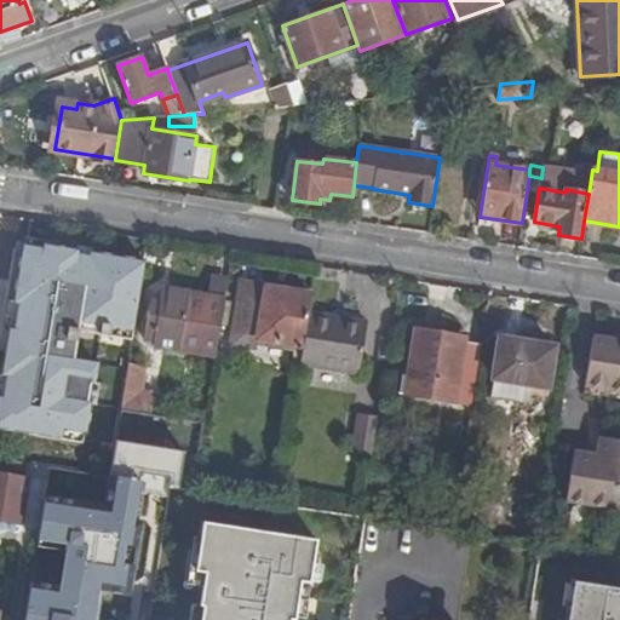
[(12,321),(132,340),(145,263),(26,244),(12,321)]
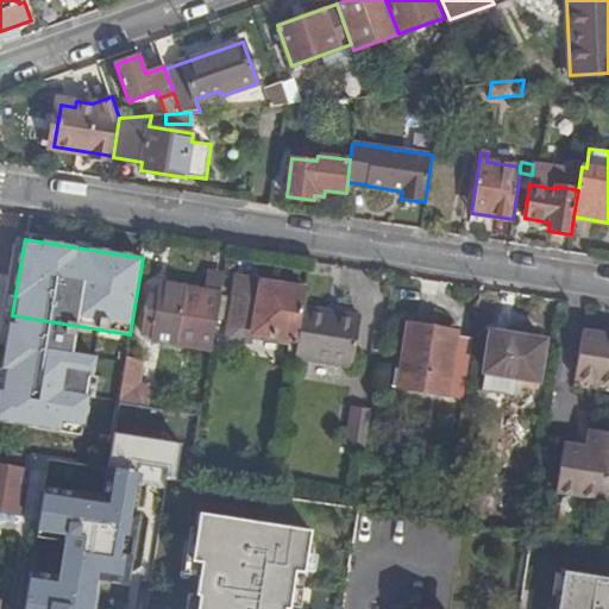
[(303,307),(306,289),(238,278),(228,337),(252,340),(253,333),(289,339),(288,351),(296,352),(303,307)]
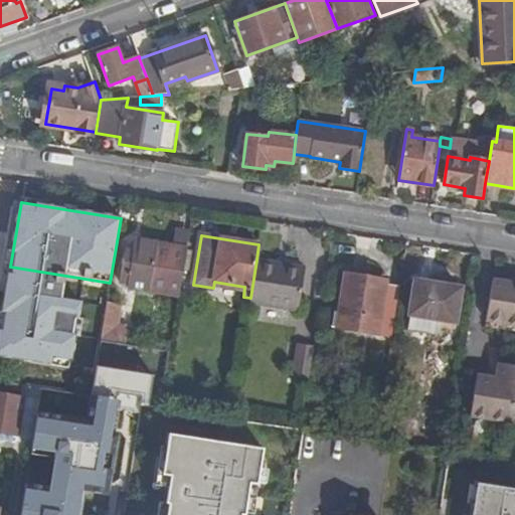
[(187,247),(136,239),(134,252),(126,251),(121,282),(129,283),(128,287),(179,295),(187,247)]
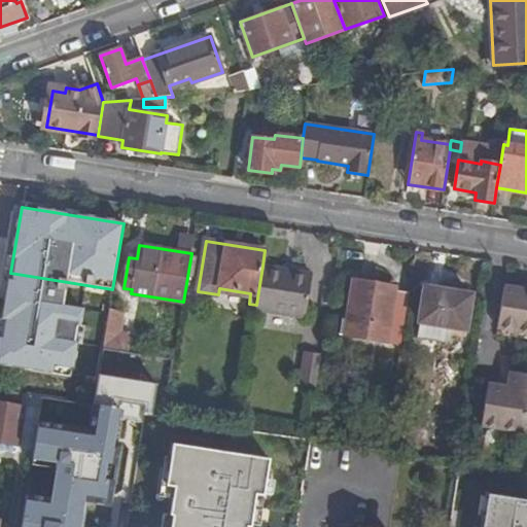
[(255,309),(305,317),(312,274),(262,266),(256,305),(255,309)]
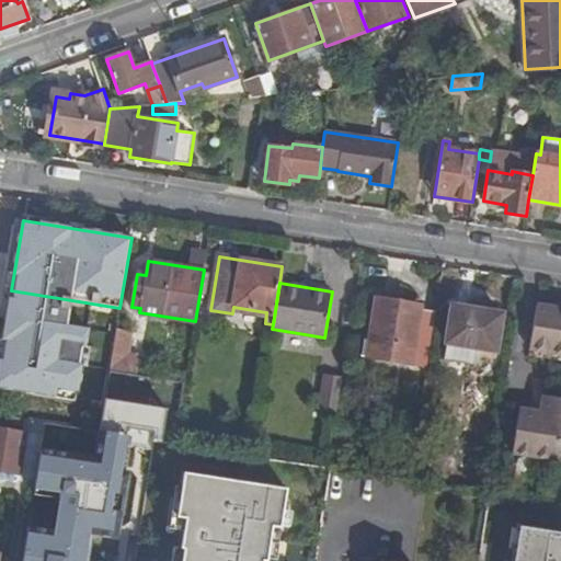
[(420,306),(377,298),(368,356),(411,363),(415,340),(431,342),(436,311),(420,309),(420,306)]
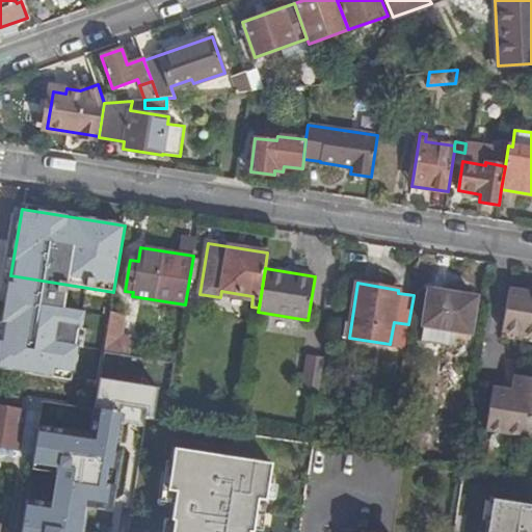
[(531,292),(508,289),(502,330),(531,335),(531,292)]
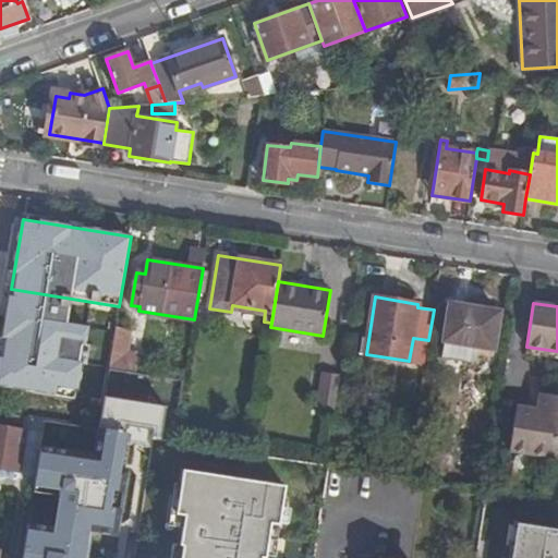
[(499,313),(450,305),(445,341),(474,347),(493,349),(499,313)]
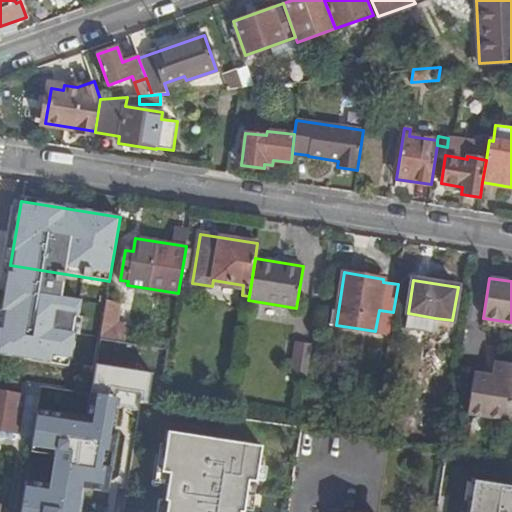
[(71,358),(80,302),(7,289),(0,328),(0,353),(51,363),(53,355),(71,358)]
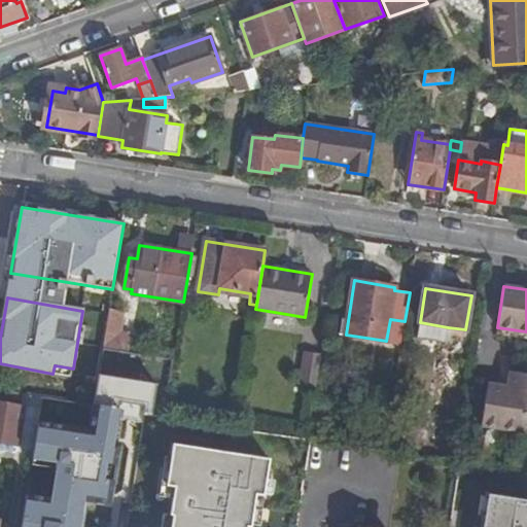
[(124,311),(109,309),(103,347),(130,351),(132,335),(120,332),(124,311)]
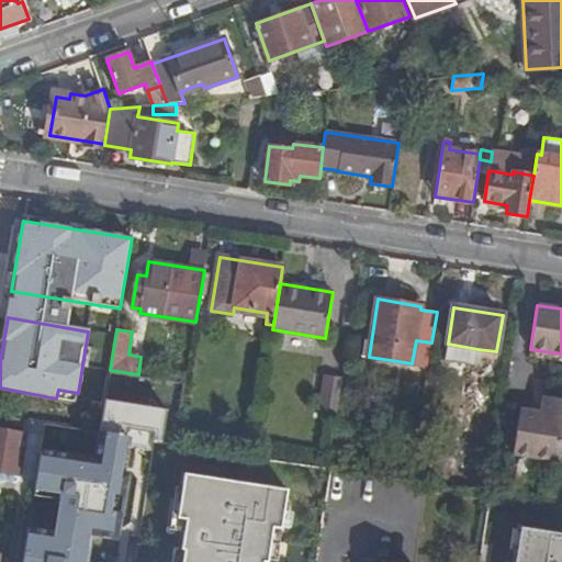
[(478,349),(448,344),(446,359),(475,363),(478,349)]
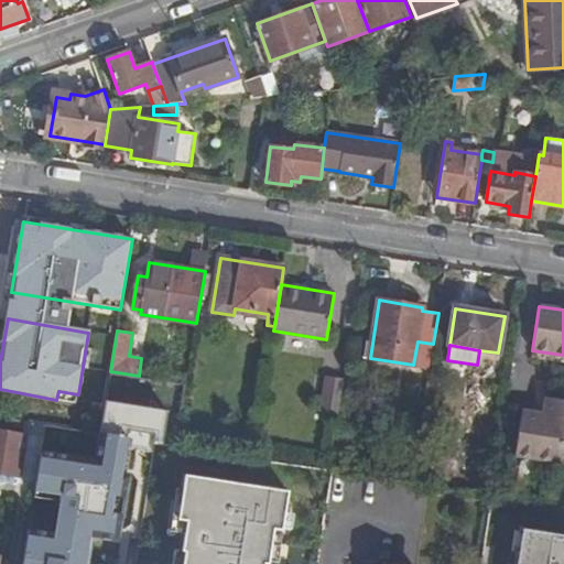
[(563,355),(532,350),(531,357),(563,362),(563,355)]
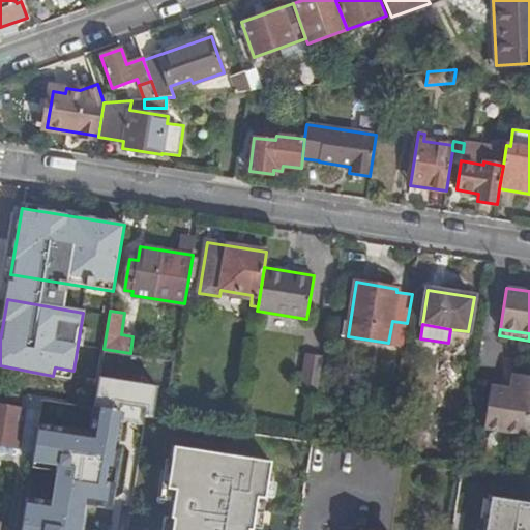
[(323,355),(307,353),(301,386),(318,388),(323,355)]
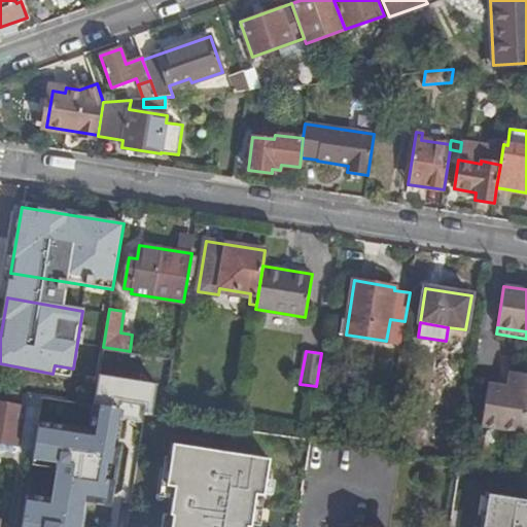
[(526,374),(512,372),(508,387),(488,384),(482,425),(526,431),(526,374)]
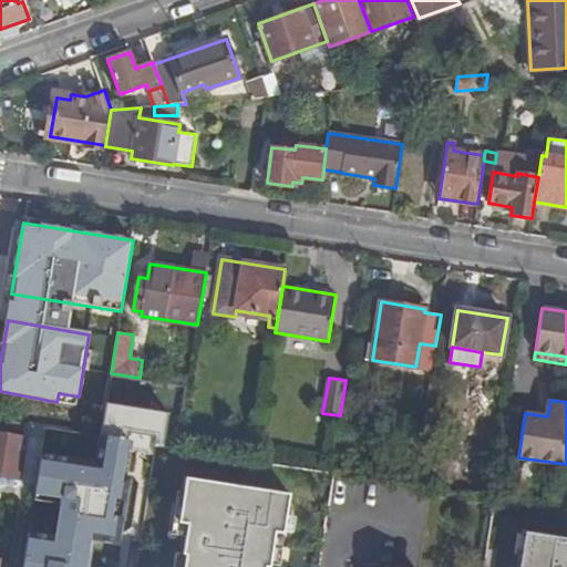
[(19,480),(37,482),(40,461),(45,428),(24,423),(23,436),(26,437),(19,480)]
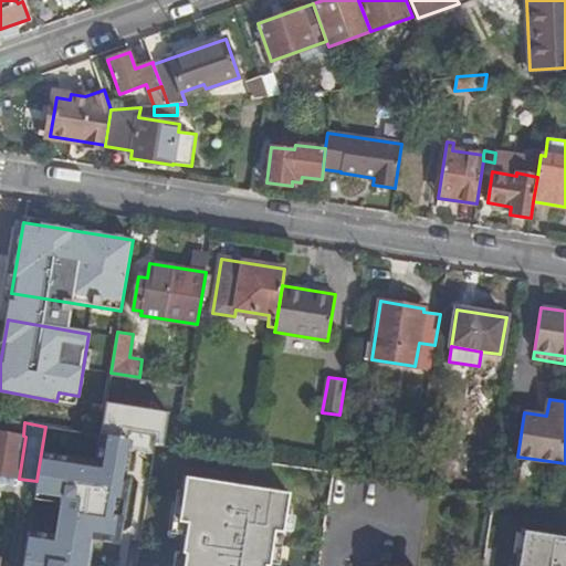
[(23,436),(0,432),(0,475),(19,479),(25,437),(23,436)]
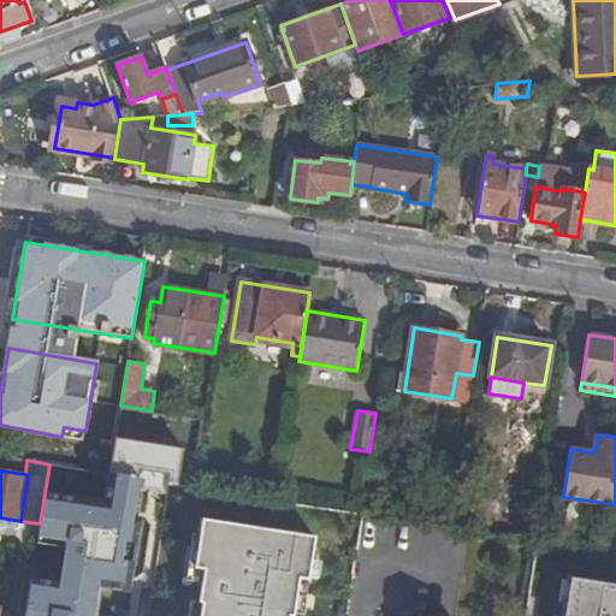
[(110,510),(43,501),(40,523),(37,542),(64,545),(58,591),(28,586),(23,615),(96,615),(100,588),(124,592),(138,478),(114,475),(110,510)]
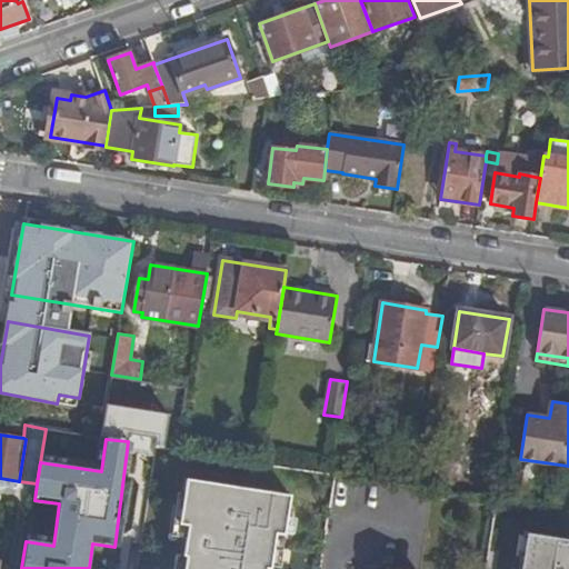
[(270,568),(276,536),(283,537),(291,497),(186,480),(179,526),(188,527),(182,557),(186,558),(183,568),(270,568)]
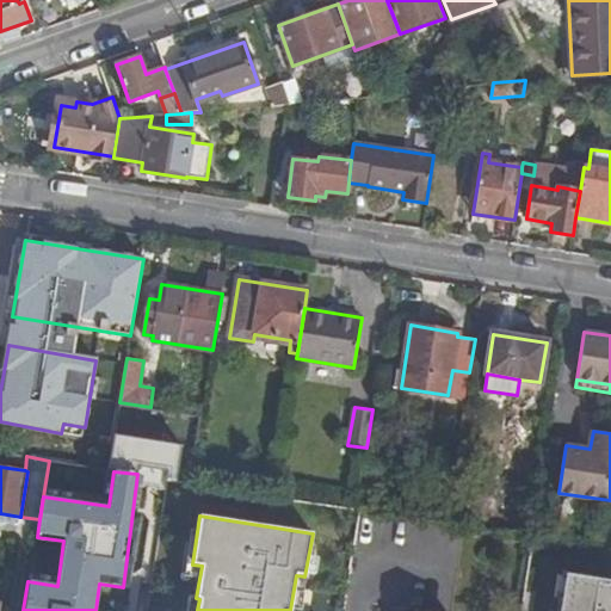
[(610,610),(610,580),(567,573),(560,610),(610,610)]
